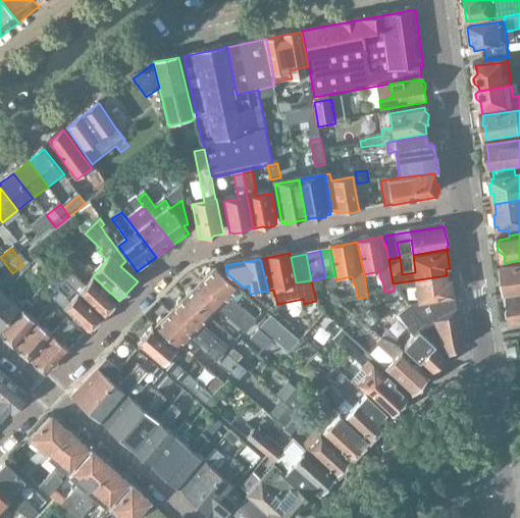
[(519,265),(502,268),(506,295),(519,293),(519,265)]
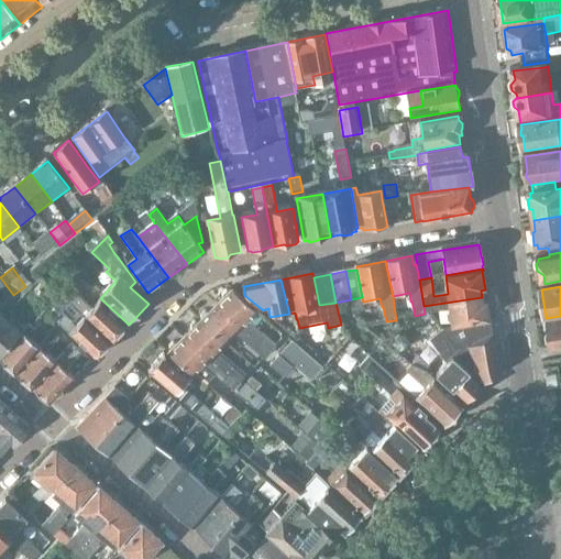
[(94,310),(74,292),(66,299),(85,320),(111,343),(127,326),(101,303),(94,310)]
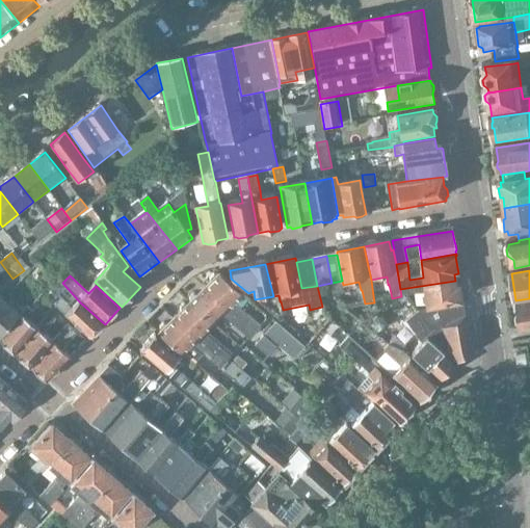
[(219,275),(203,291),(256,336),(262,328),(259,326),(254,321),(241,311),(250,301),(219,275)]
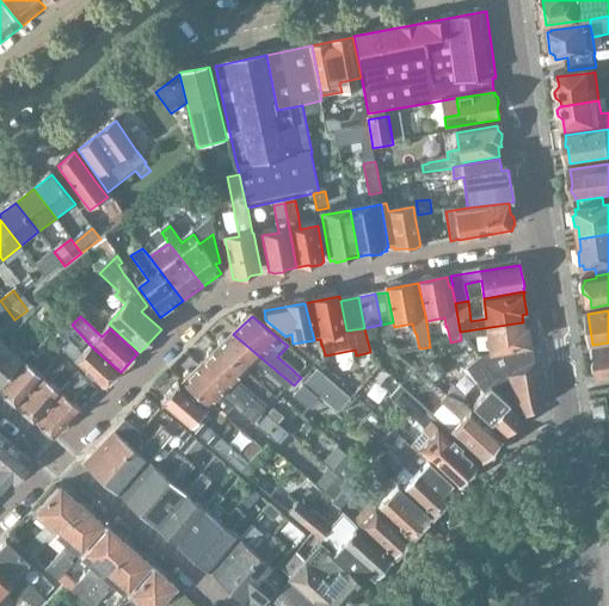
[(496,356),(496,357),(530,351),(530,348),(531,348),(529,328),(524,329),(523,322),(460,332),(461,340),(462,340),(469,339),(469,340),(475,340),(487,338),(490,357),(496,356)]
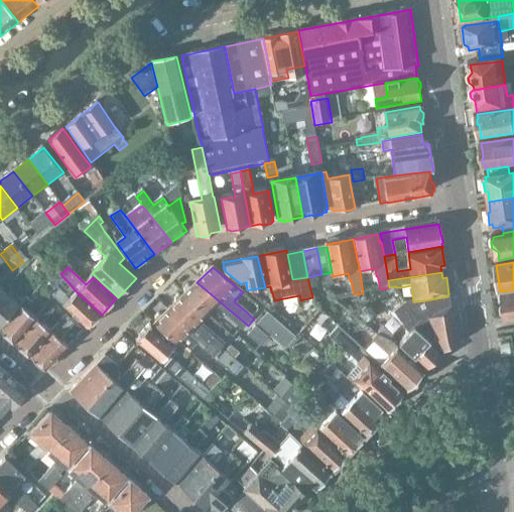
[(243,331),(248,326),(197,282),(182,296),(208,317),(217,308),(243,331)]
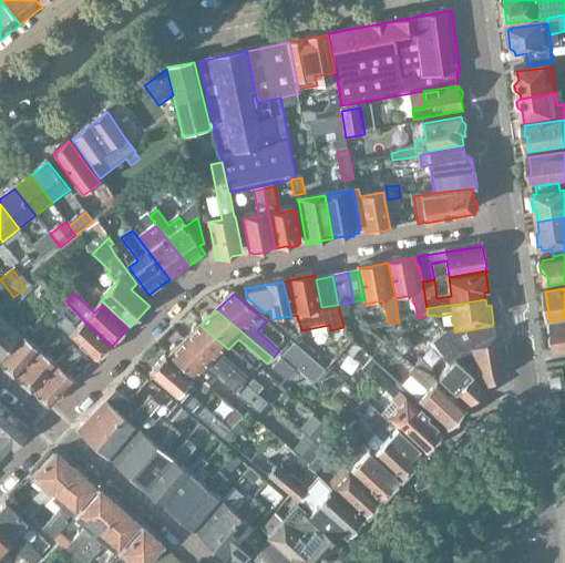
[(95,362),(112,346),(85,323),(76,331),(63,318),(62,319),(55,311),(49,318),(54,324),(57,325),(55,326),(70,339),(70,338),(95,362)]
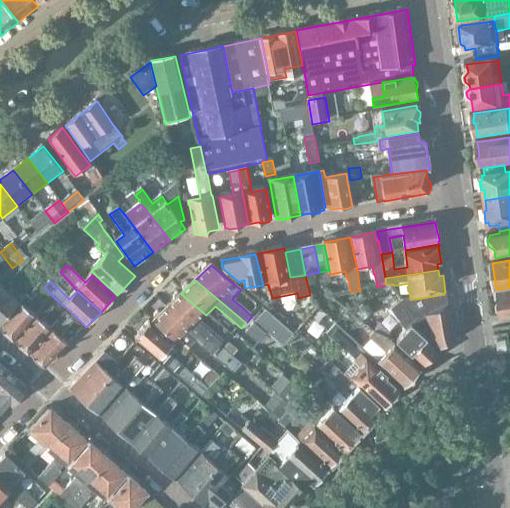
[(509,290),(498,293),(500,303),(497,307),(498,314),(501,318),(502,319),(509,317),(509,290)]
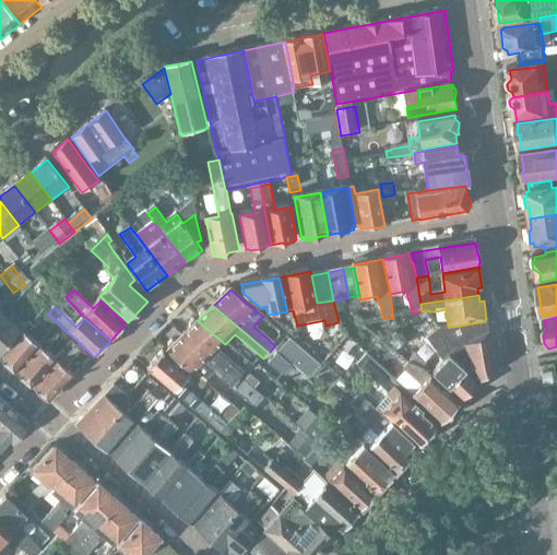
[(0,355),(21,331),(6,318),(0,323),(0,355)]
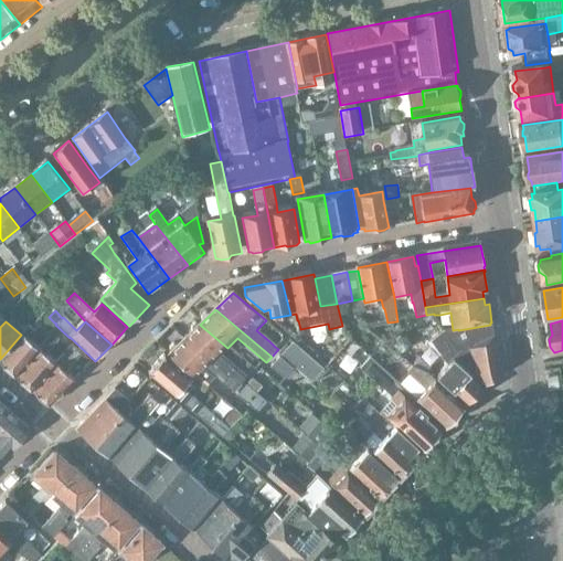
[(490,325),(458,330),(445,332),(445,334),(475,376),(478,376),(486,388),(501,371),(496,337),(495,337),(492,324),(490,325)]
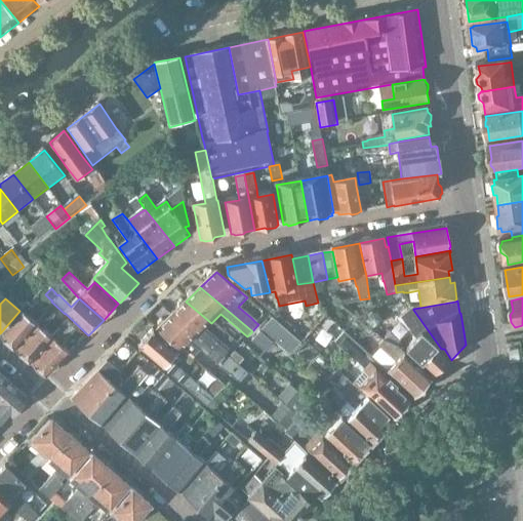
[(186,302),(172,315),(224,360),(229,354),(203,331),(211,323),(186,302)]
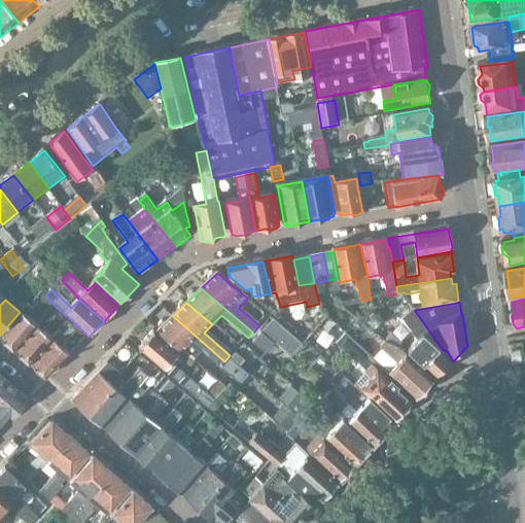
[(29,319),(35,311),(29,305),(0,338),(16,351),(37,326),(29,319)]
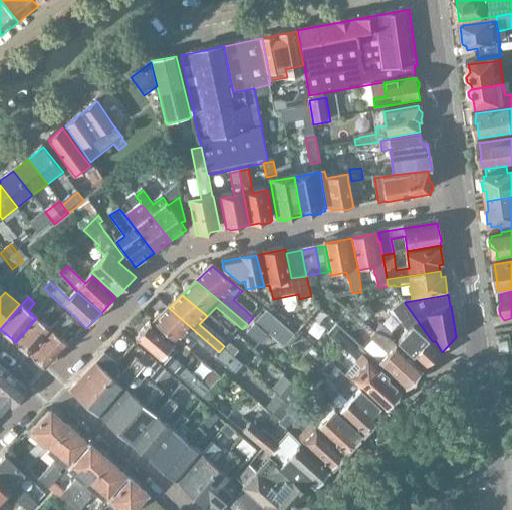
[(442,352),(435,341),(432,341),(405,303),(395,311),(401,320),(411,330),(399,343),(426,368),(442,352)]
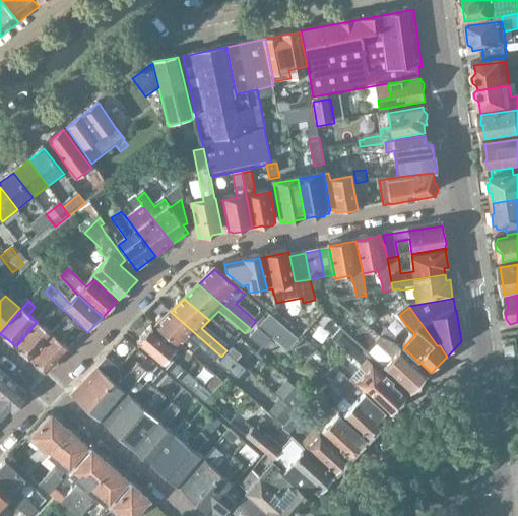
[(16,346),(31,361),(53,336),(44,328),(56,315),(49,309),(37,322),(16,346)]
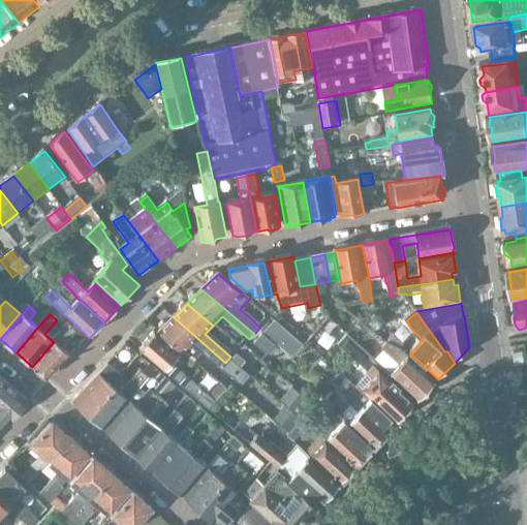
[(194,364),(203,354),(220,369),(225,363),(174,317),(158,332),(183,354),(184,353),(194,364)]
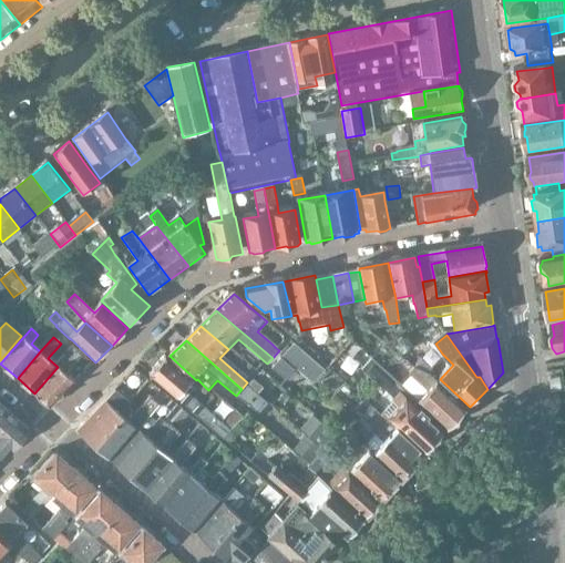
[(281,358),(280,359),(294,371),(296,369),(315,386),(327,372),(295,346),(294,348),(291,346),(289,348),(288,348),(280,356),(284,358),(283,359),(281,358)]
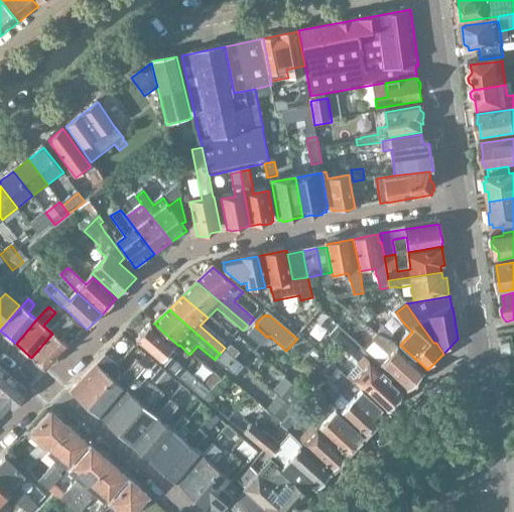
[(68,316),(52,334),(31,358),(47,372),(70,348),(60,341),(71,330),(77,335),(83,329),(68,316)]
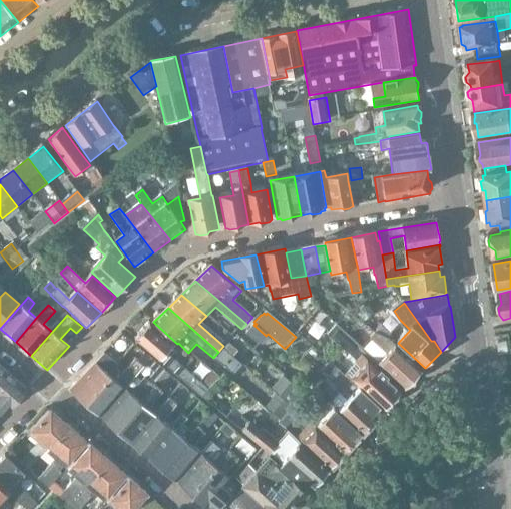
[(175,363),(166,355),(174,345),(150,324),(136,340),(160,361),(184,382),(190,375),(176,363),(175,363)]
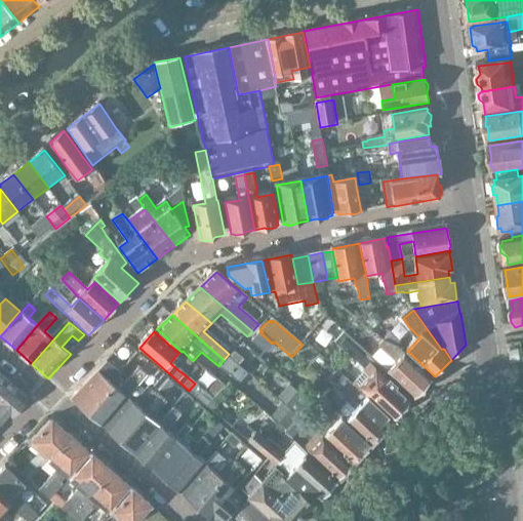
[(277,348),(272,344),(259,332),(253,341),(270,355),(277,348)]
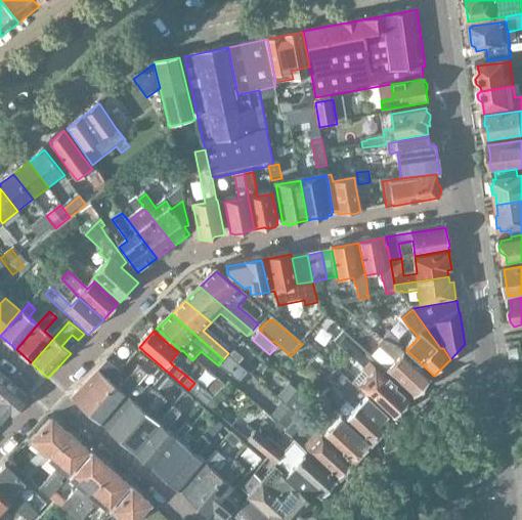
[(365,371),(352,384),(392,420),(414,397),(387,373),(344,333),(335,343),(365,371)]
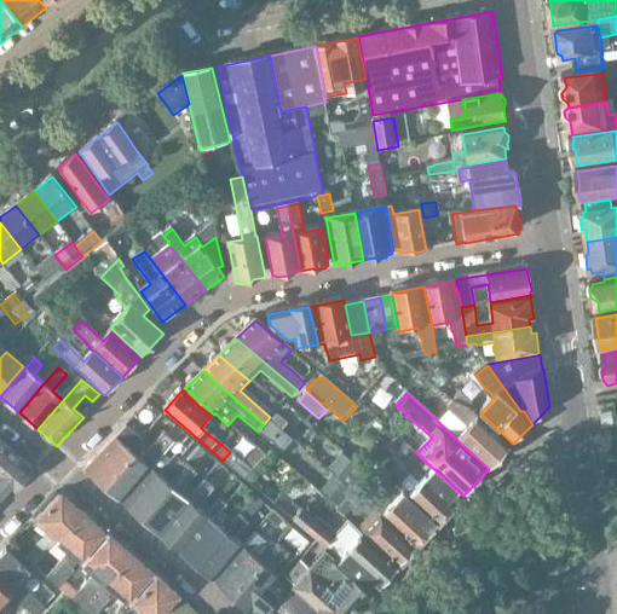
[(468,428),(457,440),(489,469),(509,447),(471,410),(454,403),(448,410),(468,428)]
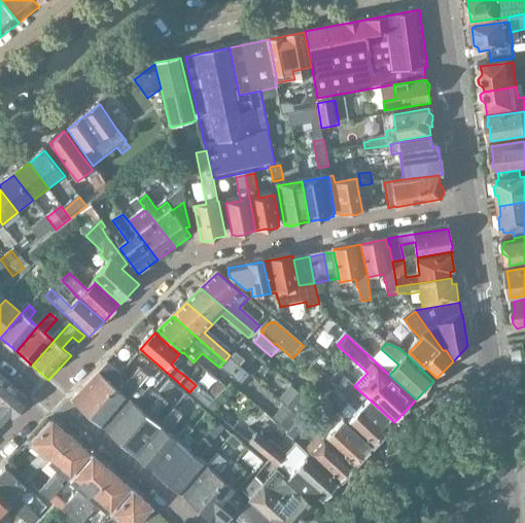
[(522,353),(513,354),(515,368),(524,367),(522,353)]
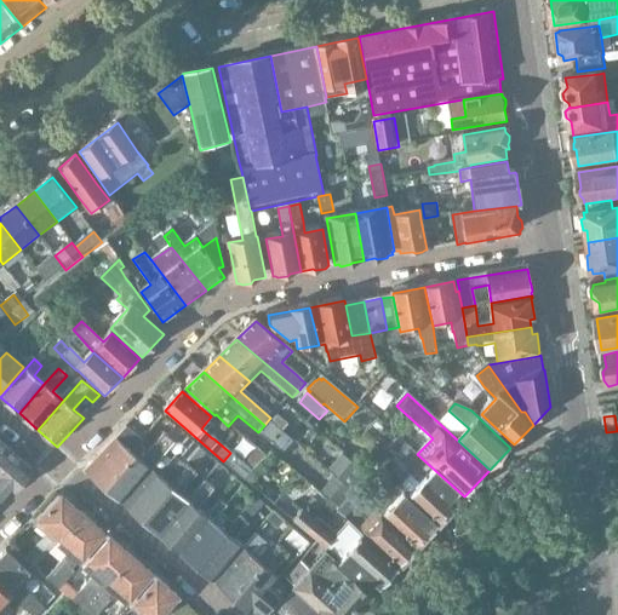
[(103,484),(139,444),(143,441),(127,427),(87,470),(103,484)]
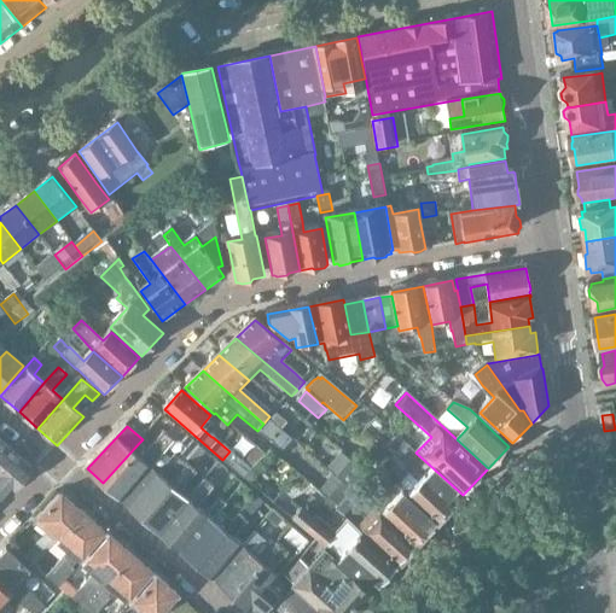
[(181,432),(175,439),(187,450),(180,460),(186,466),(187,465),(191,461),(201,449),(195,443),(182,433),(181,432)]
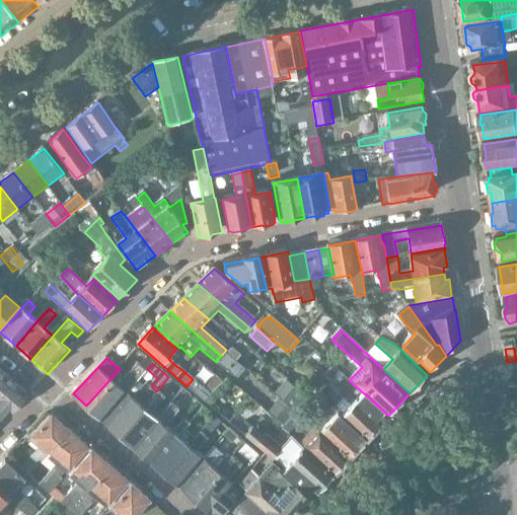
[(125,379),(117,372),(86,406),(103,421),(136,384),(147,371),(138,364),(125,379)]
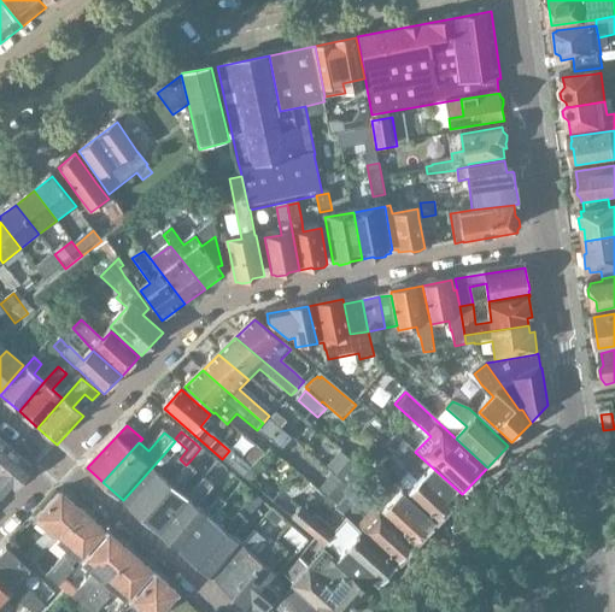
[(438,519),(462,494),(415,452),(399,436),(392,443),(398,451),(394,454),(414,472),(411,476),(409,474),(399,484),(409,494),(438,519)]
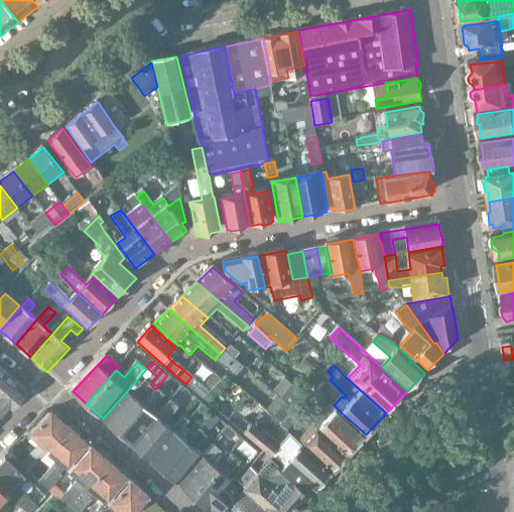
[(0,392),(12,379),(0,369),(0,392)]
